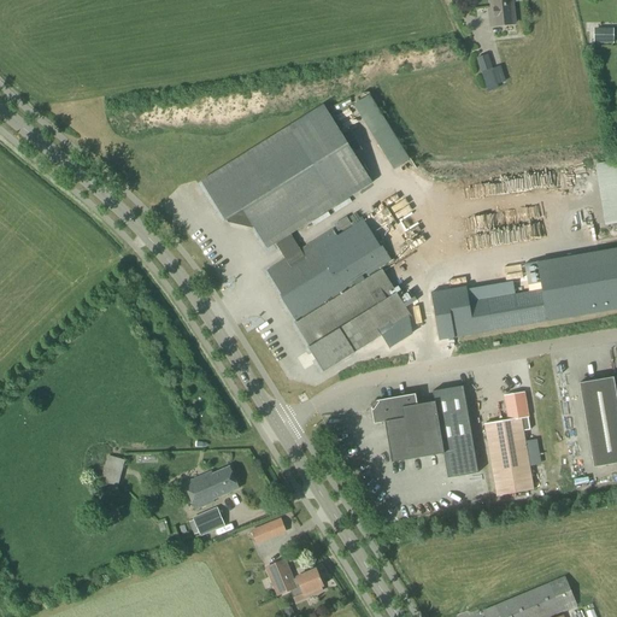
[(489,0),(493,25),(515,23),(512,0),(489,0)]
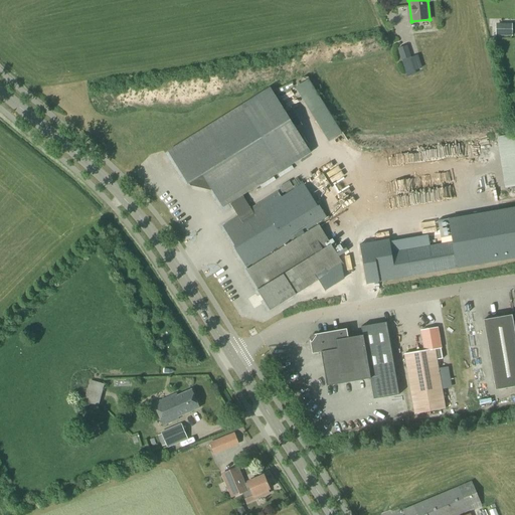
[(499,37),(514,37),(514,28),(499,28),(499,37)]
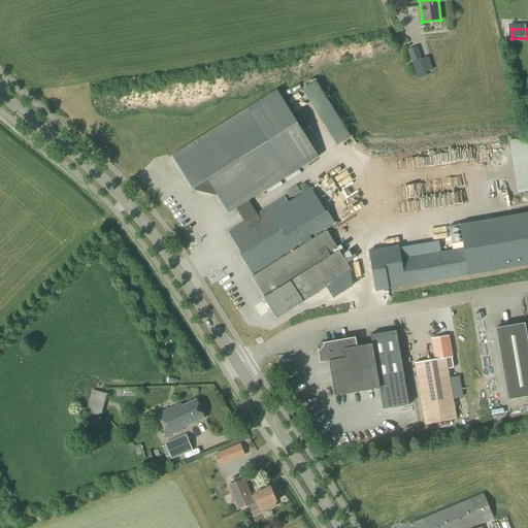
[(422,59),(418,46),(407,50),(411,62),(417,75),(426,72),(422,59)]
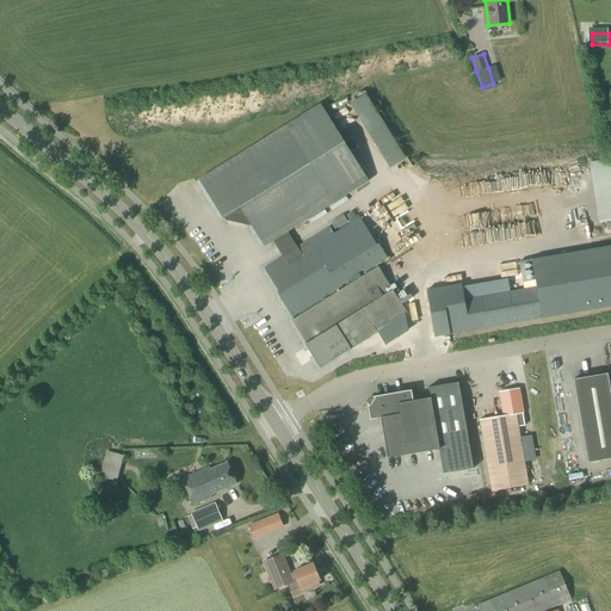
[(288,233),(334,203),(369,181),(321,105),(199,180),(223,220),(233,214),(246,216),(264,247),(272,241),(288,233)]
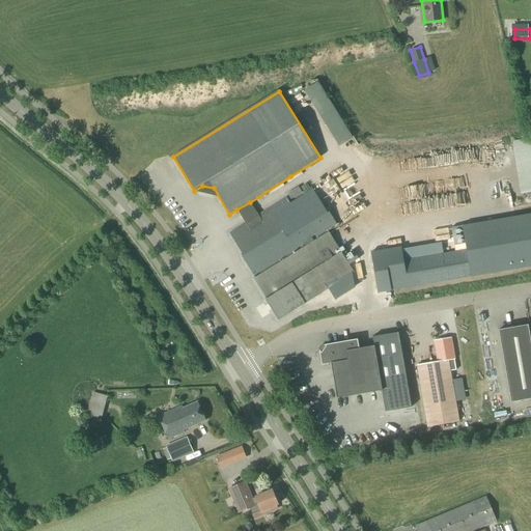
[(230,107),(214,116),(219,126),(236,116),(230,107)]
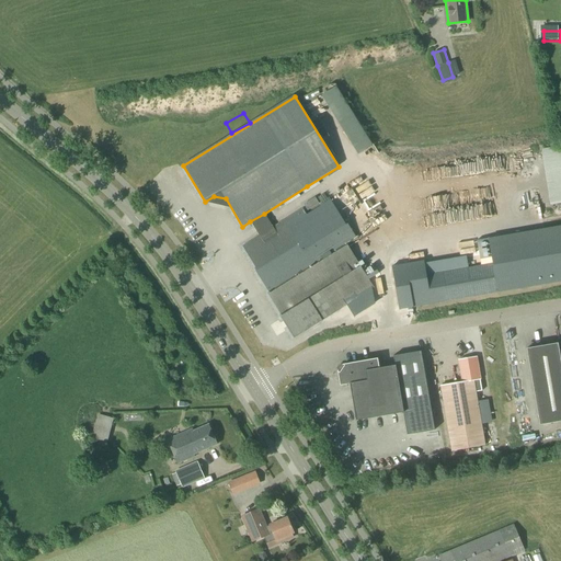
[(354,114),(344,119),(352,133),(357,129),(361,135),(356,137),(359,145),(368,140),(363,129),(354,114)]
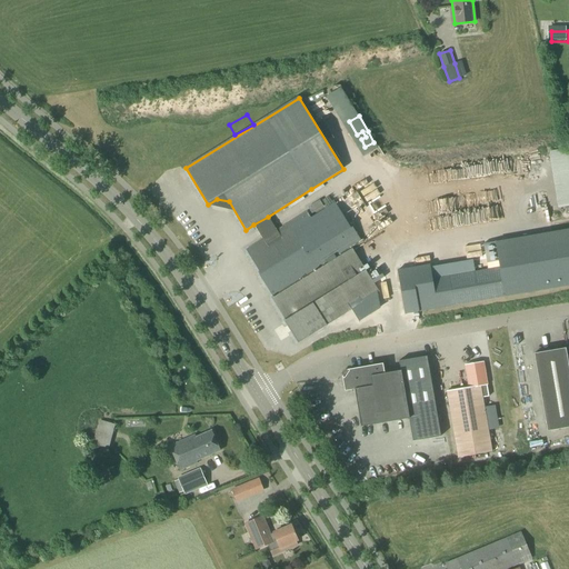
[(382,151),(378,153),(373,147),(367,151),(379,171),(385,168),(387,171),(392,167),(382,151)]
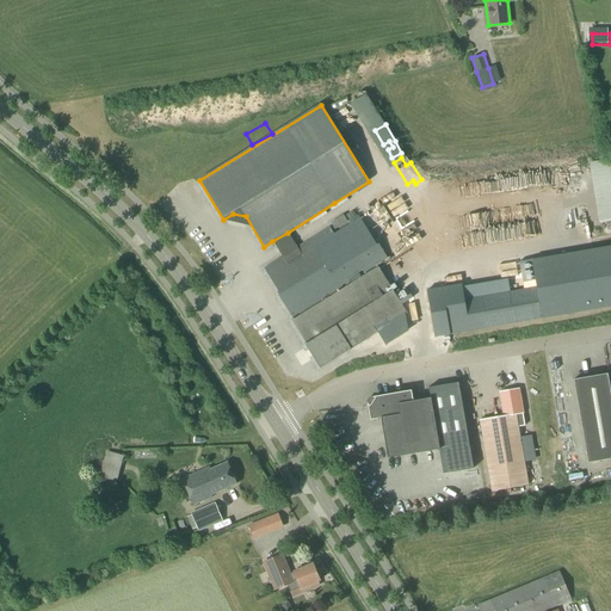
[(610,160),(596,162),(603,221),(610,220),(610,160)]
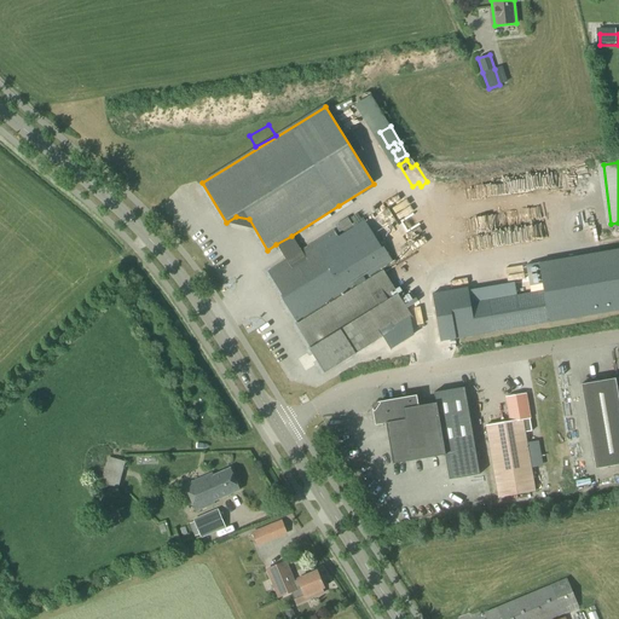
[(403,221),(420,214),(412,200),(397,208),(403,221)]
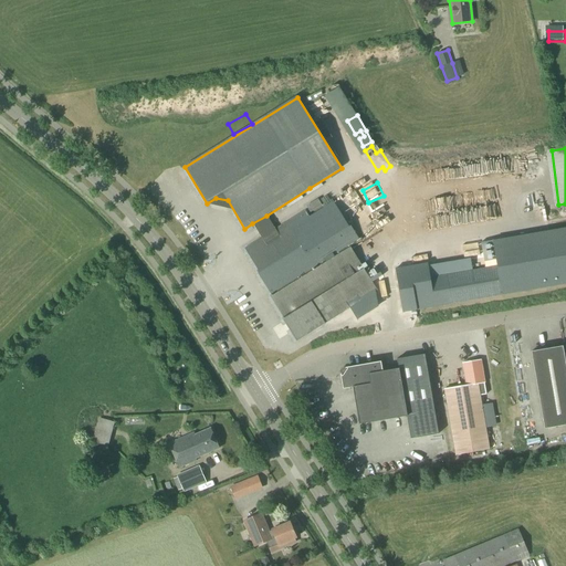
[(311,213),(322,207),(318,200),(306,207),(311,213)]
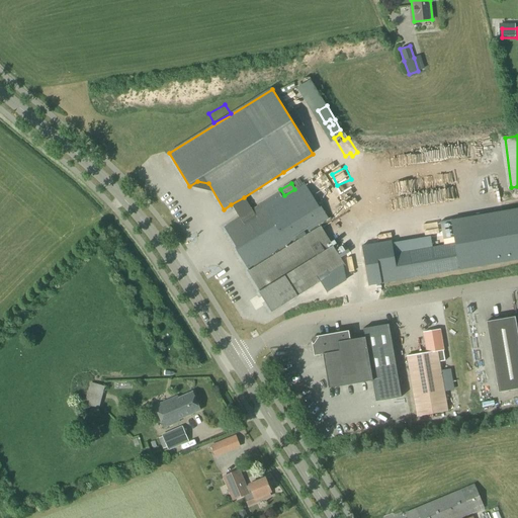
[(271,313),(296,296),(345,266),(320,227),(329,221),(321,206),(319,207),(306,185),(283,198),(280,193),(252,210),(244,197),(231,204),(240,219),(225,228),(238,250),(236,251),(248,270),(247,271),(259,291),(258,292),(271,313)]
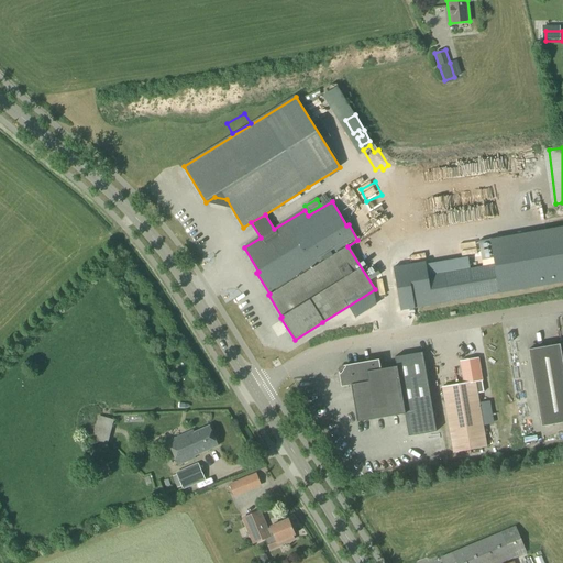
[(409,279),(414,309),(536,288),(526,234),(492,240),(496,264),(409,279)]
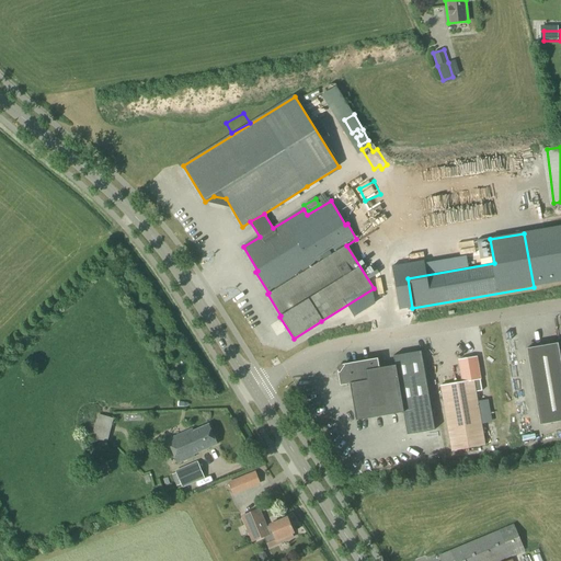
[(540,425),(560,421),(560,361),(558,343),(527,348),(540,425)]
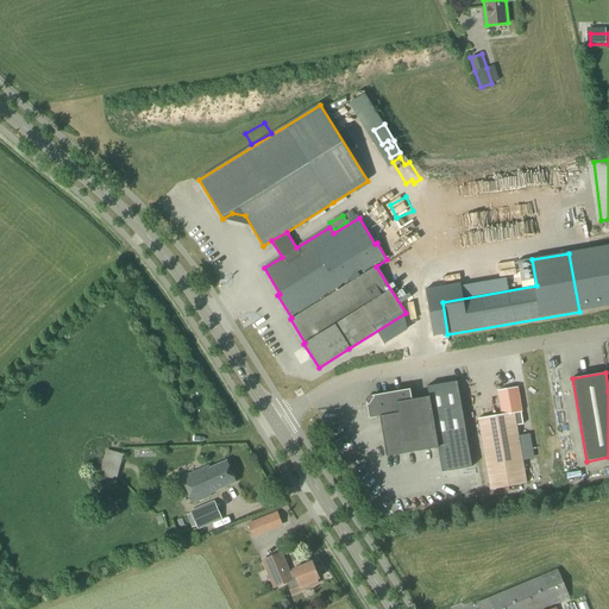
[(498,416),(481,419),(491,489),(525,484),(515,426),(531,424),(521,381),(493,387),(498,416)]
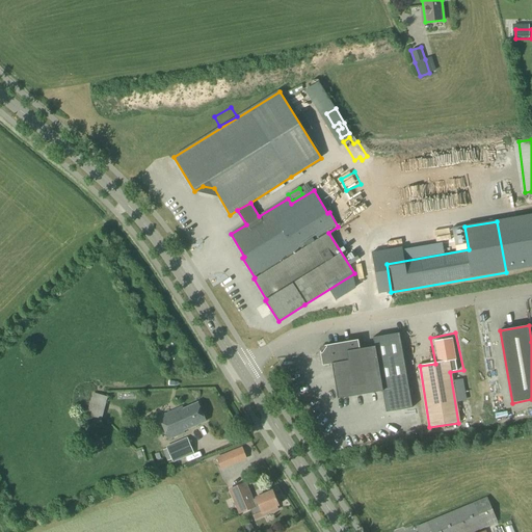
[(321,353),(320,353),(323,367),(331,365),(339,399),(383,391),(388,414),(414,409),(401,334),(375,339),(376,348),(361,350),(360,341),(327,348),(328,349),(322,354),(321,354),(321,353)]
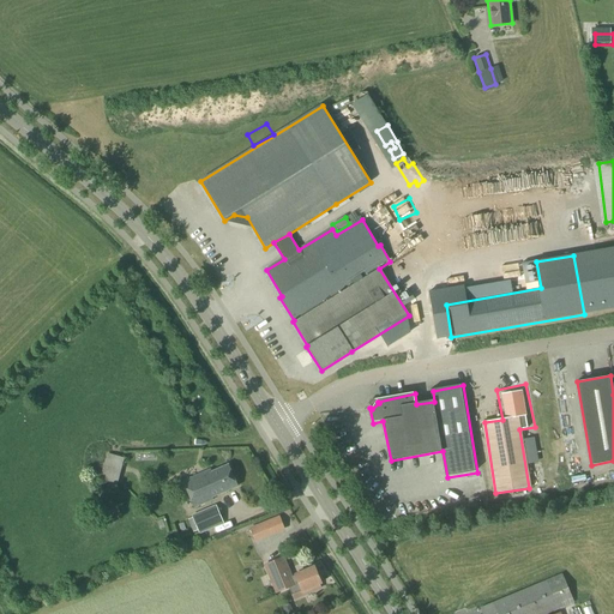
[(363,449),(353,455),(361,469),(372,463),(363,449)]
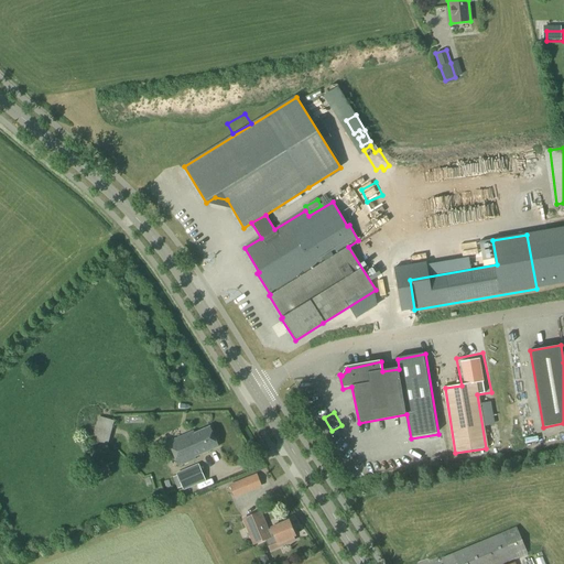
[(108,445),(115,422),(98,416),(93,441),(108,445)]
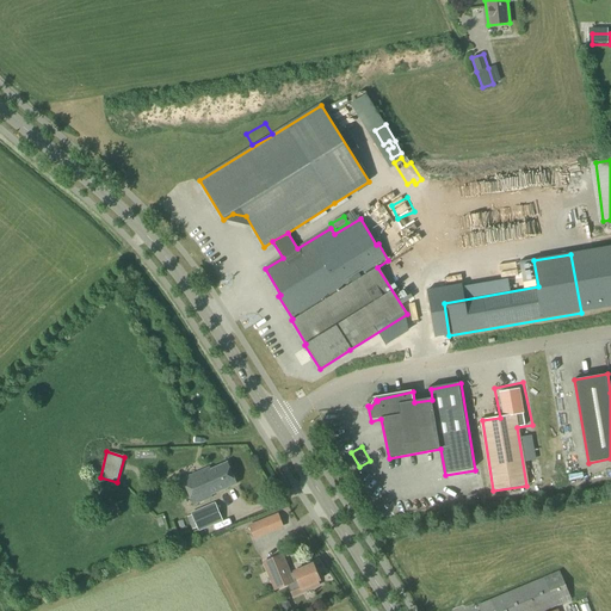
[(236,485),(227,463),(209,470),(209,468),(183,480),(193,506),(211,498),(210,495),(236,485)]
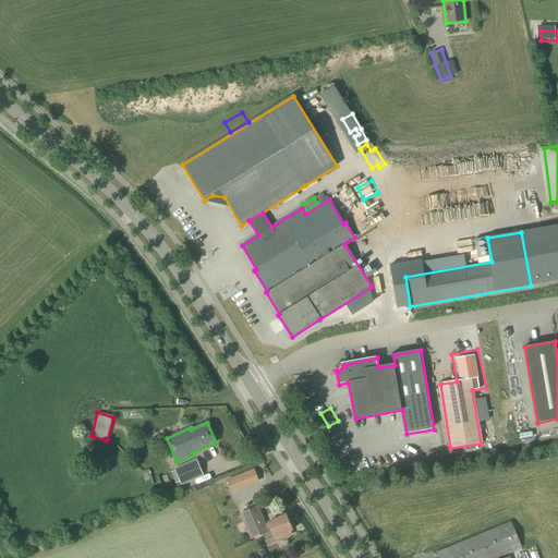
[(363,458),(353,465),(356,470),(366,463),(363,458)]
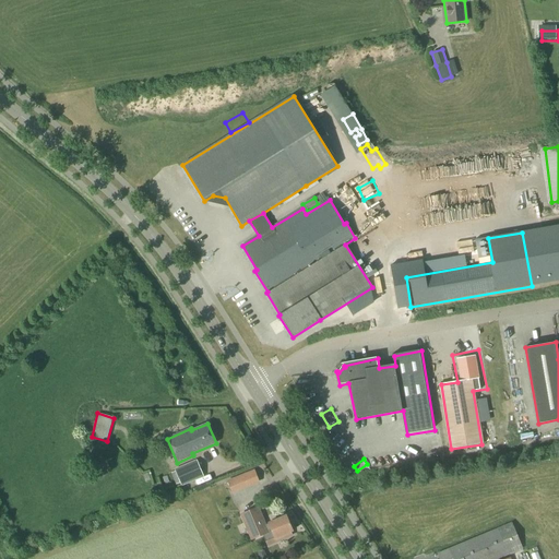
[(181,487),(204,476),(197,460),(175,470),(175,472),(170,474),(176,485),(180,484),(181,487)]
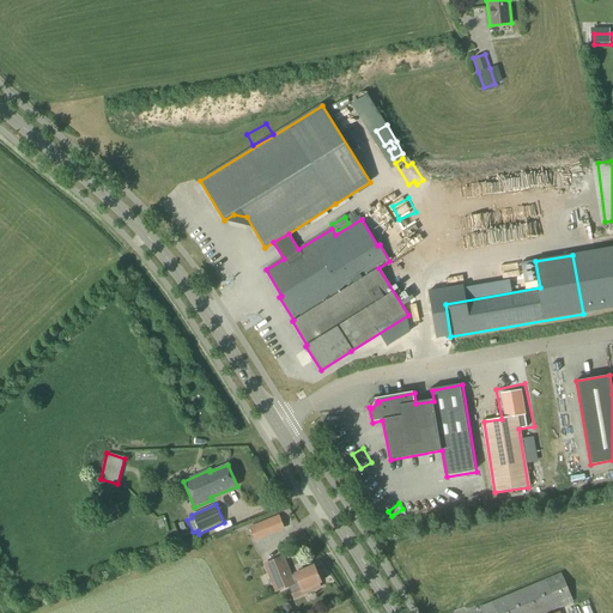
[(255,540),(284,528),(279,517),(250,528),(255,540)]
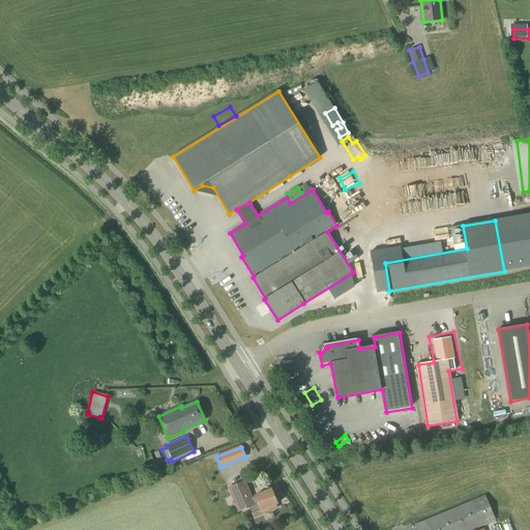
[(245,480),(228,489),(238,513),(249,508),(252,514),(254,518),(277,507),(276,504),(277,503),(271,490),(255,497),(256,497),(254,498),(245,480)]
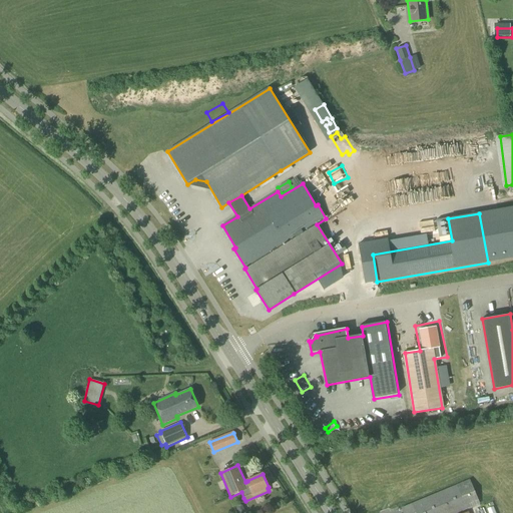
[(457,512),(480,504),(469,480),(401,508),(403,512),(457,512)]
